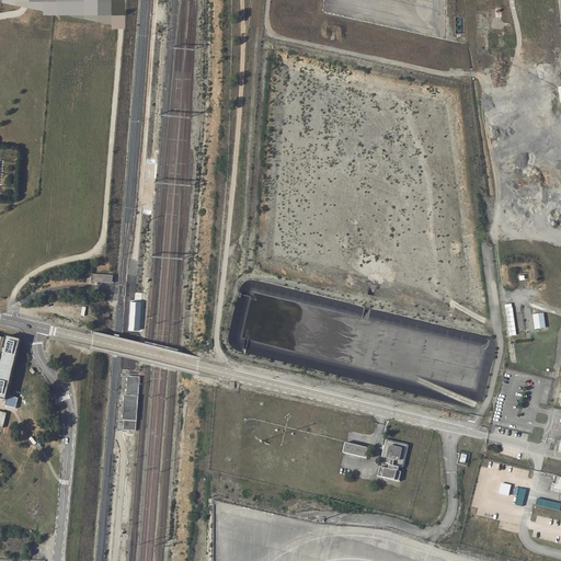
[(113,276),(91,274),(91,282),(112,284),(113,276)]
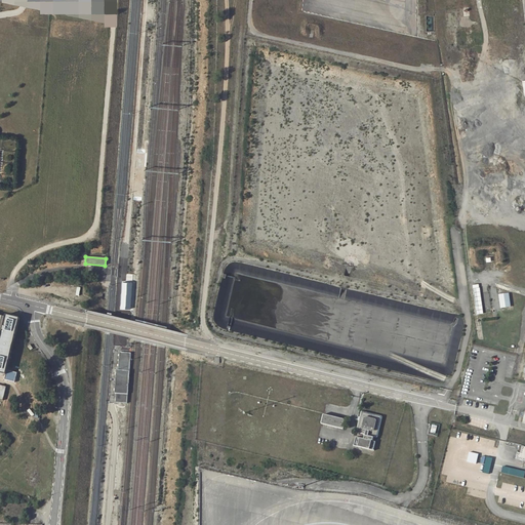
[(132,283),(123,283),(121,309),(130,310),(132,283)]
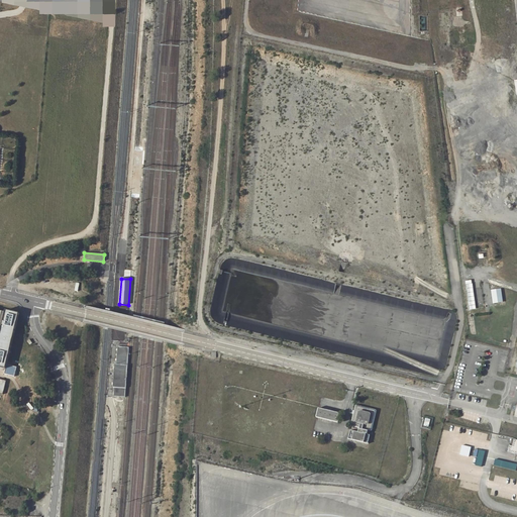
[(473,283),(467,284),(471,309),(477,308),(473,283)]
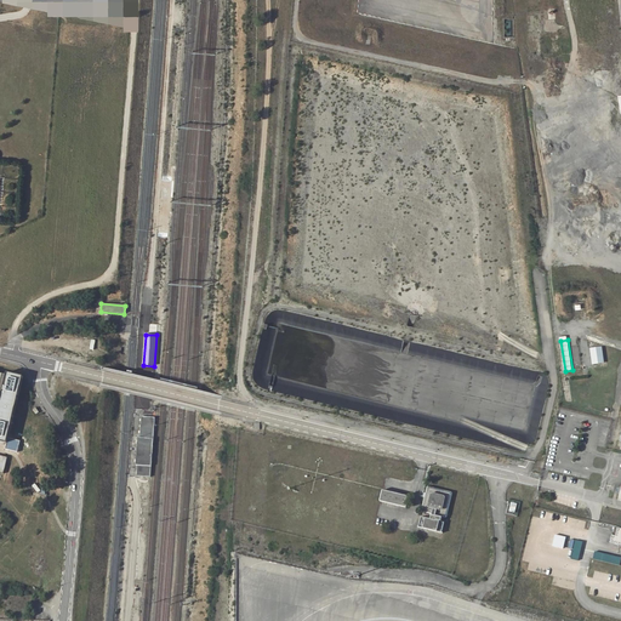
[(602,348),(591,349),(593,364),(604,362),(602,348)]
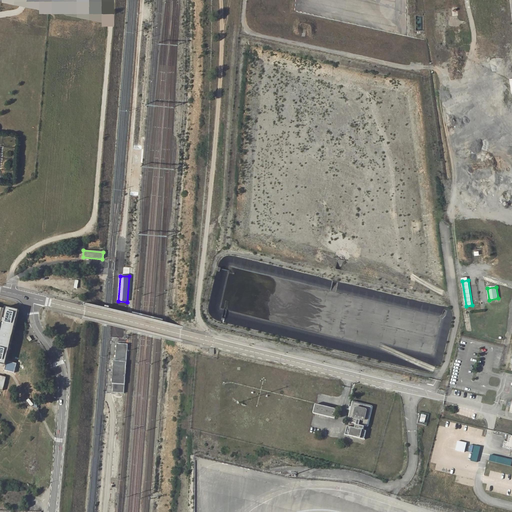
[(0,362),(5,364),(18,310),(0,305),(0,318),(2,319),(0,325),(0,362)]
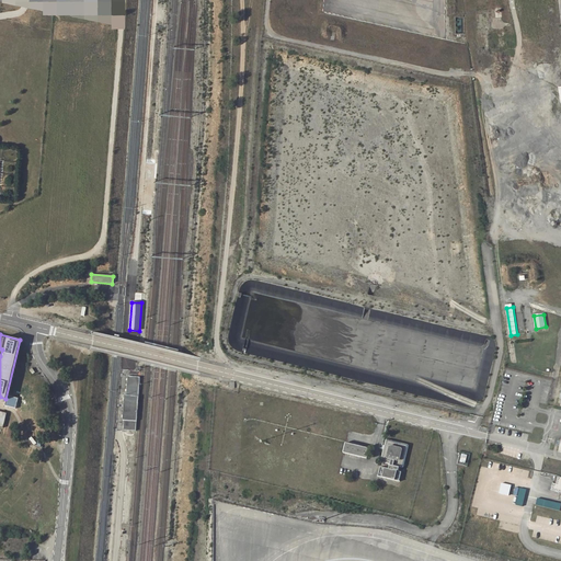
[(140,377),(128,376),(127,395),(125,395),(123,420),(125,420),(124,430),(137,431),(140,377)]
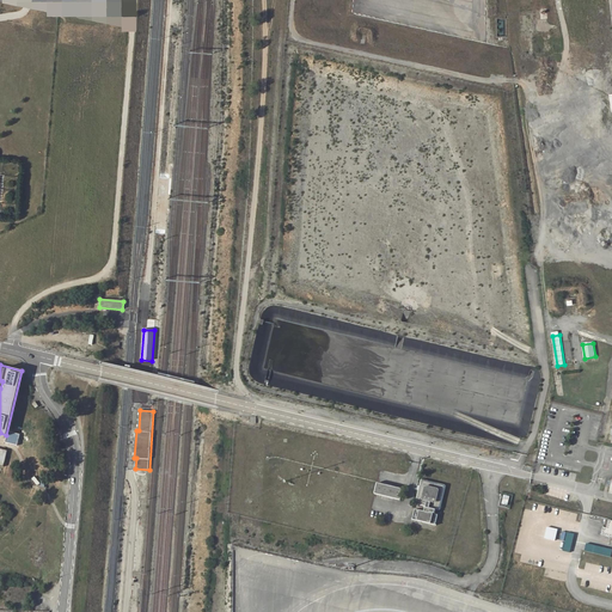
[(440,510),(446,485),(421,481),(415,505),(426,507),(424,513),(415,510),(412,520),(434,525),(436,515),(429,514),(429,513),(434,514),(435,510),(429,509),(429,508),(440,510)]
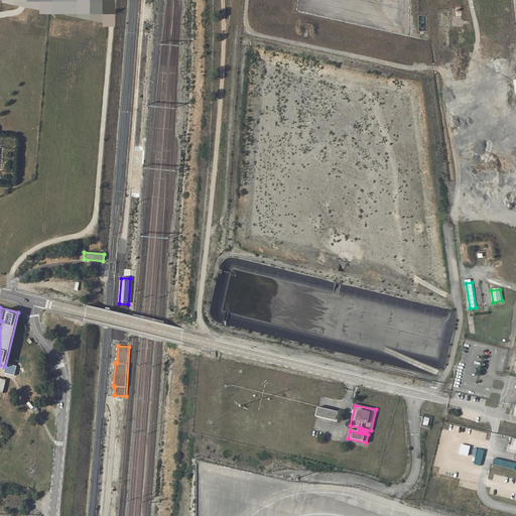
[(337,422),(339,413),(317,408),(315,416),(337,422)]
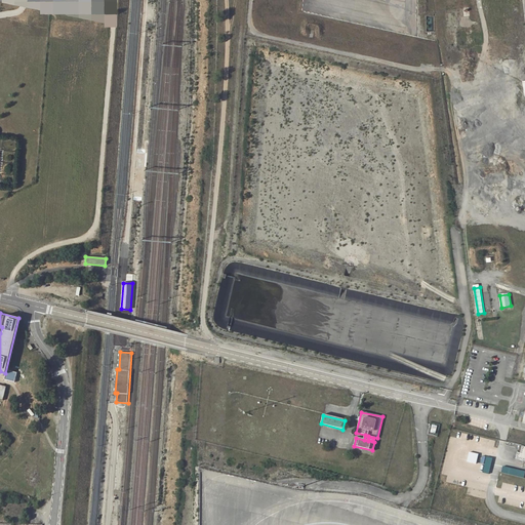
[(524,447),(522,447),(521,454),(518,453),(516,459),(524,461),(524,447)]
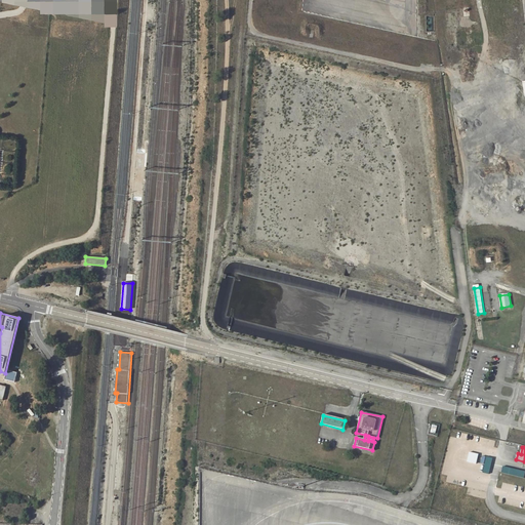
[(489,474),(492,458),(486,457),(483,473),(489,474)]
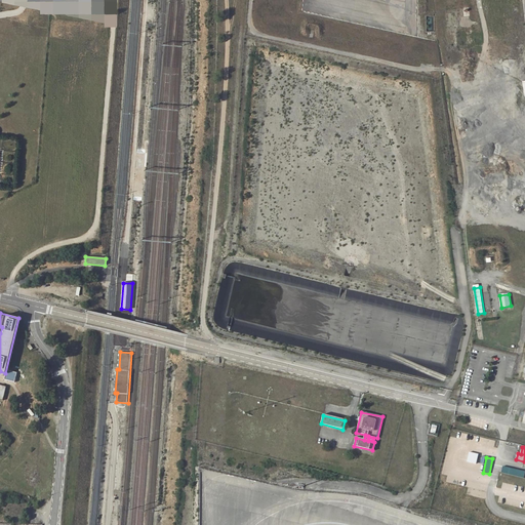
[(524,472),(524,471),(502,467),(501,473),(524,478),(524,472)]
